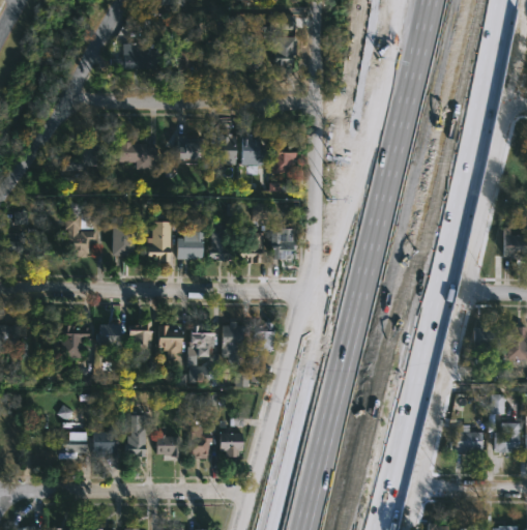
[(196,15),(180,15),(180,37),(196,37),(196,15)]
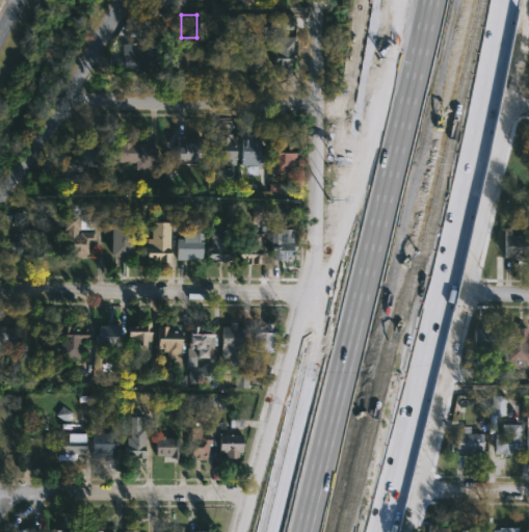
[(298,16),(276,16),(276,31),(298,30),(298,16)]
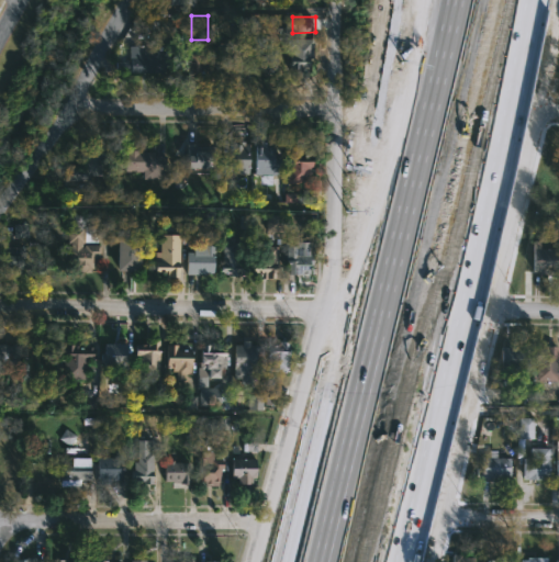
[(279,72),(280,49),(271,48),(271,38),(258,38),(257,71),(279,72)]
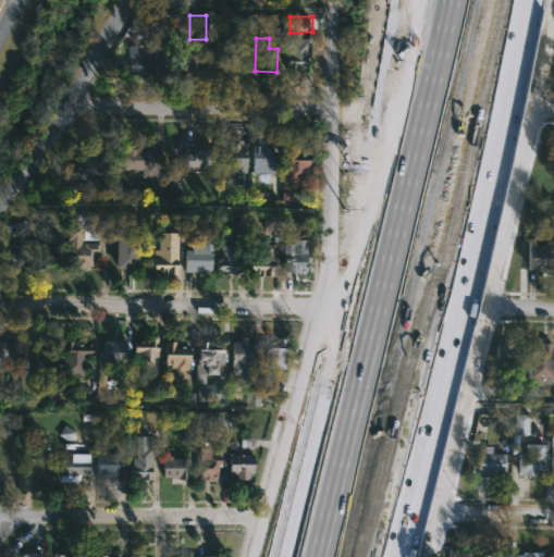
[(312,39),(312,58),(308,58),(308,66),(304,66),(304,71),(299,71),(299,73),(288,73),(288,49),(286,49),(286,39),(312,39)]
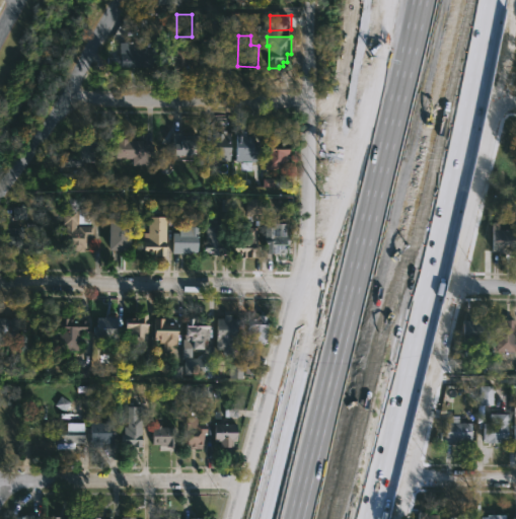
[(147,53),(147,68),(124,68),(123,43),(148,42),(147,53)]
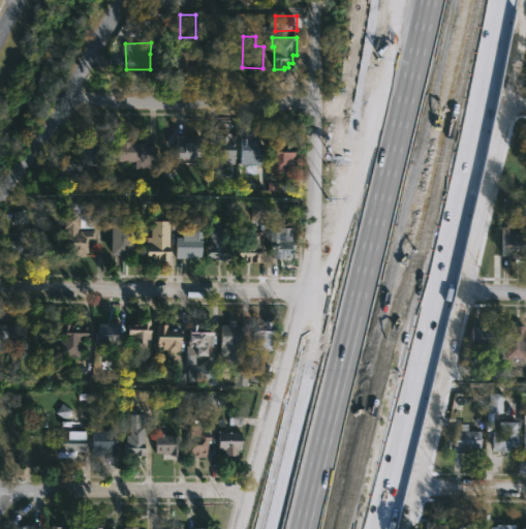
[(228,47),(228,70),(217,70),(217,66),(204,66),(204,56),(214,56),(214,47),(228,47)]
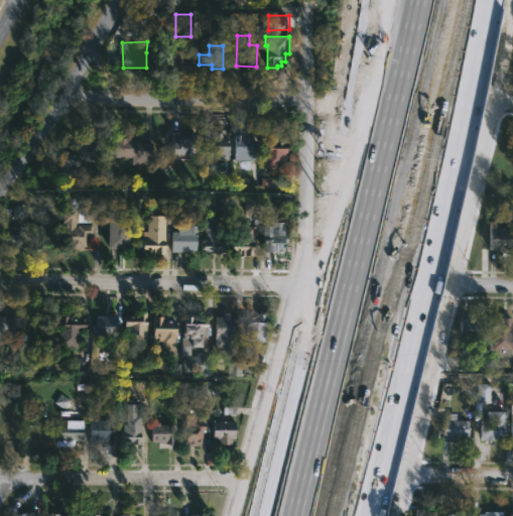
[(186,49),(169,49),(169,67),(186,67),(186,49)]
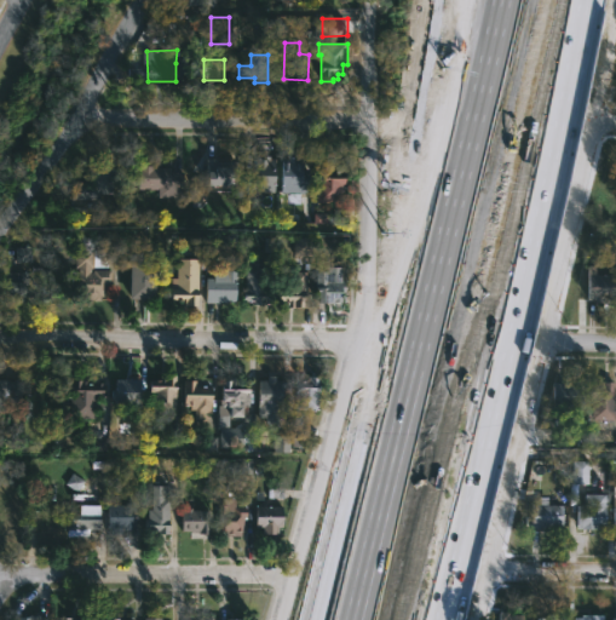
[(274,155),(274,158),(277,158),(277,193),(247,191),(248,170),(254,170),(254,156),(274,155)]
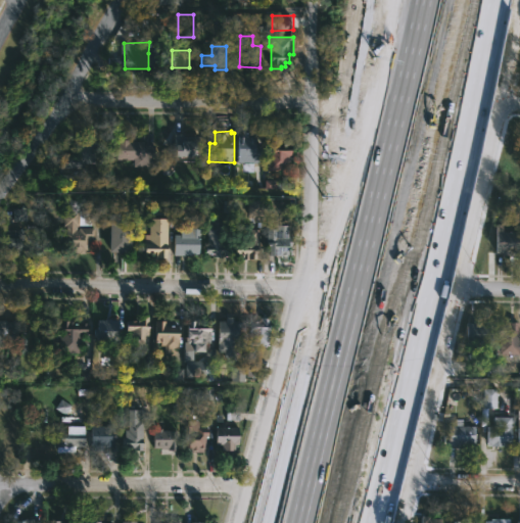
[(249,133),(249,135),(255,135),(255,144),(262,144),(261,163),(237,163),(238,135),(242,135),(242,133),(249,133)]
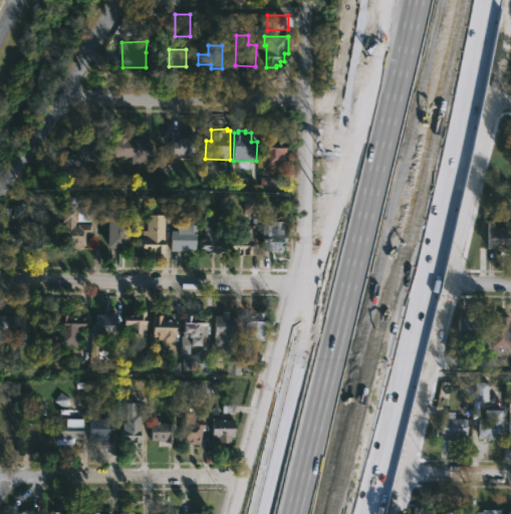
[(182,133),(182,134),(195,134),(195,143),(188,143),(187,155),(173,155),(172,133),(182,133)]
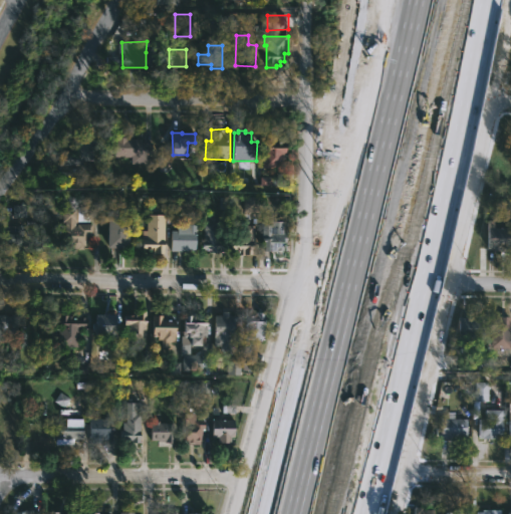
[(93,135),(92,140),(97,140),(97,143),(99,143),(97,161),(84,161),(84,166),(61,166),(62,153),(78,153),(78,134),(93,135)]
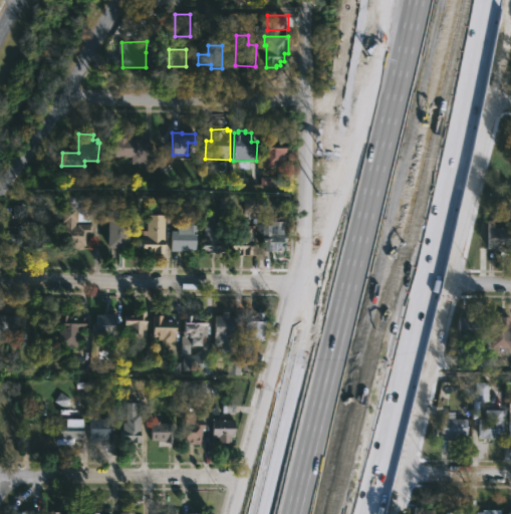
[(132,135),(132,139),(145,139),(145,143),(155,143),(155,164),(134,164),(135,156),(117,157),(118,134),(132,135)]
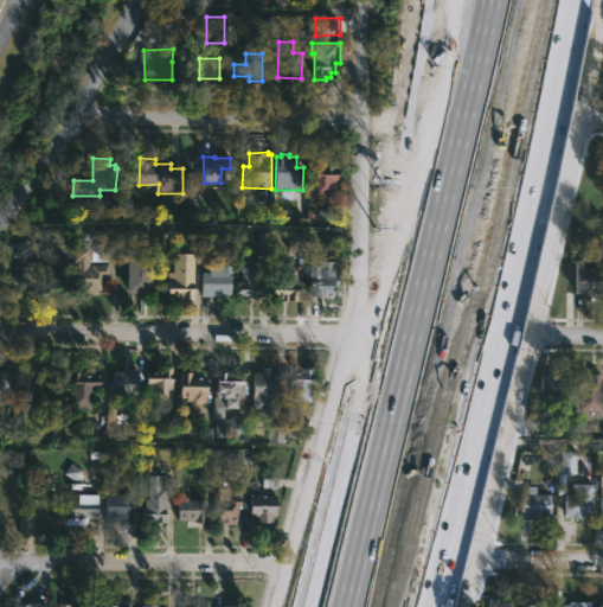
[(322,160),(322,166),(326,166),(326,170),(339,170),(339,180),(335,180),(334,199),(310,198),(310,160),(322,160)]
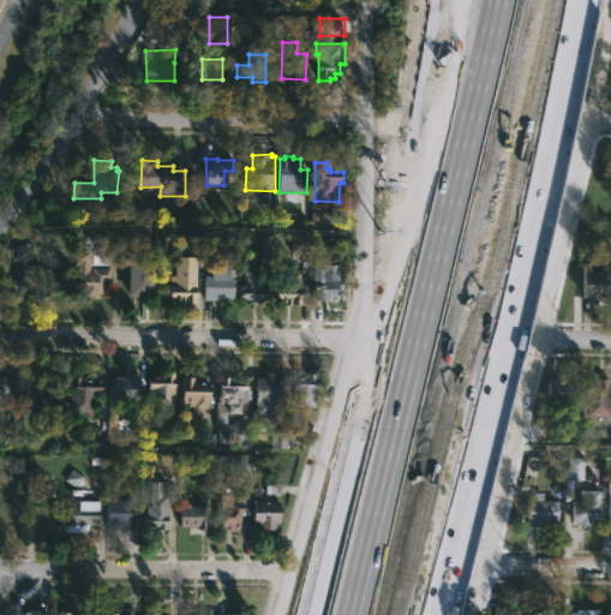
[(312,255),(313,236),(294,234),(293,254),(312,255)]
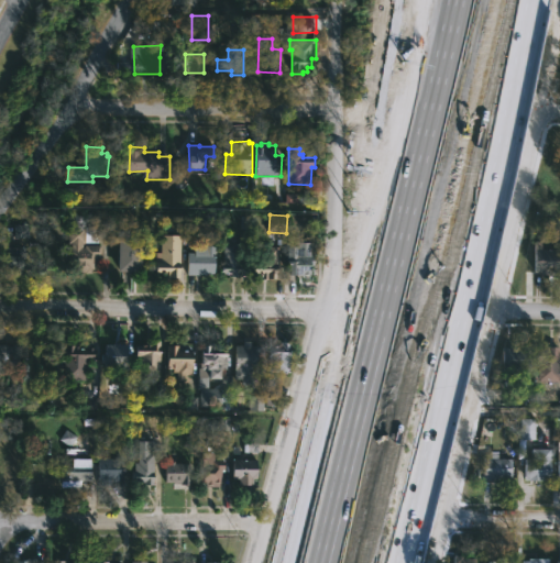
[(17,238),(31,239),(32,224),(18,224),(17,238)]
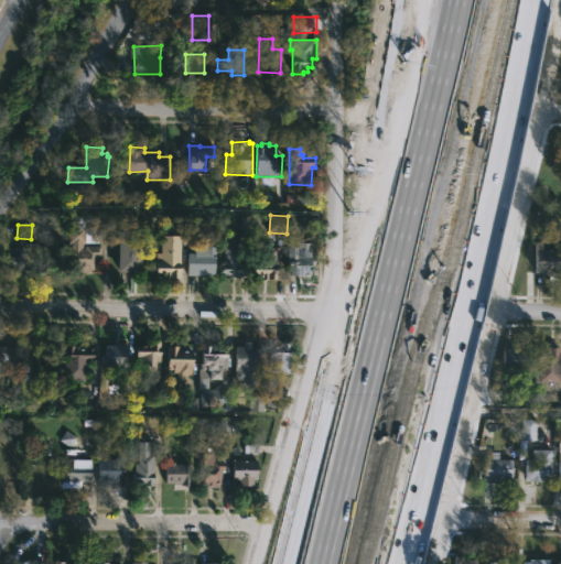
[(100,243),(87,242),(87,245),(85,245),(84,248),(86,248),(86,246),(103,247),(103,262),(100,262),(100,270),(68,270),(69,248),(73,248),(73,245),(69,245),(69,227),(101,228),(100,243)]
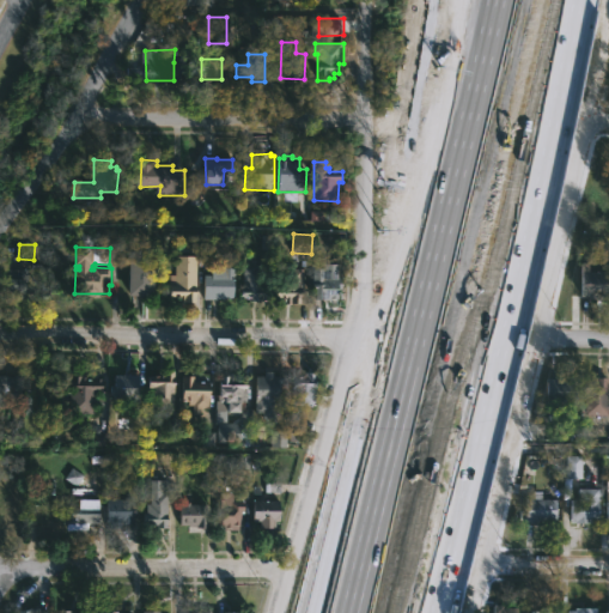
[(199,275),(199,303),(182,303),(182,298),(171,297),(171,274),(176,274),(176,256),(199,256),(199,275)]
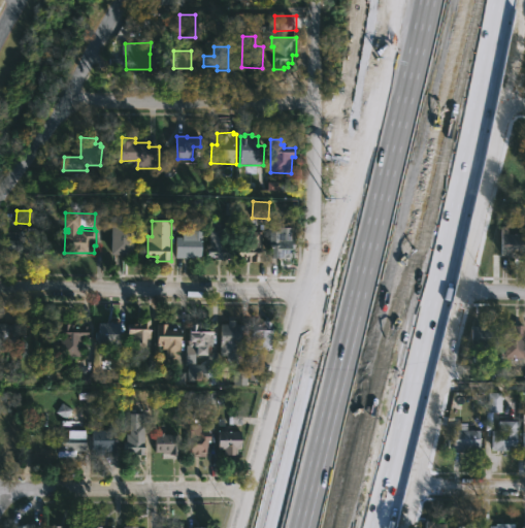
[(136,224),(136,256),(111,256),(111,223),(136,224)]
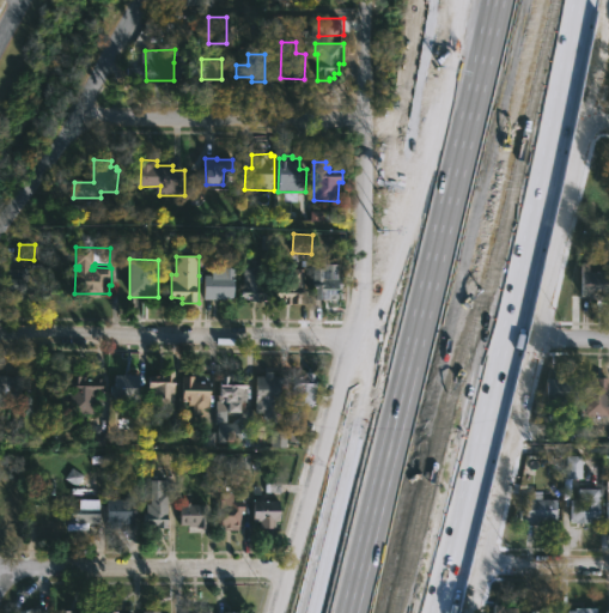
[(341,263),(340,275),(346,275),(346,286),(341,286),(341,298),(317,298),(317,287),(315,287),(315,267),(327,267),(327,262),(341,263)]
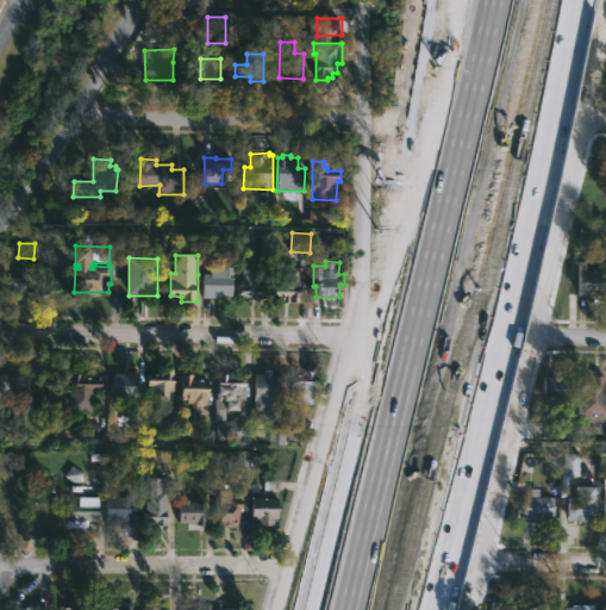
[(588,262),(588,271),(605,271),(605,297),(587,297),(587,296),(581,296),(581,262),(588,262)]
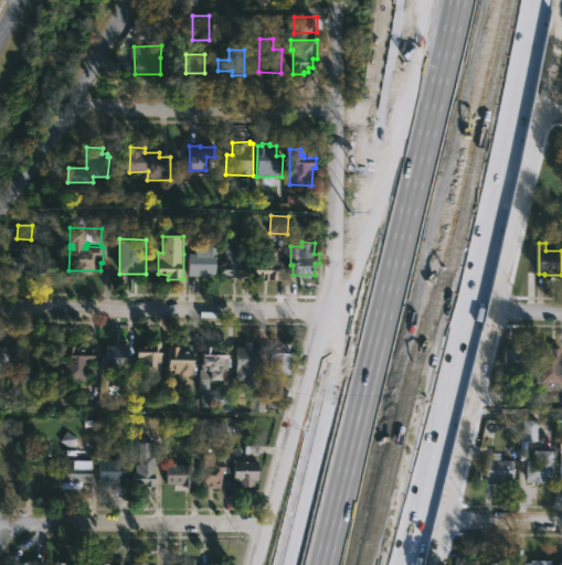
[(243,246),(242,278),(232,278),(232,276),(222,276),(224,244),(243,246)]
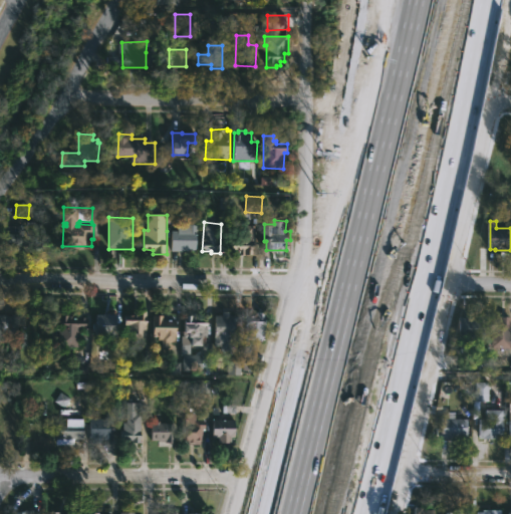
[(186,223),(186,224),(199,225),(198,251),(174,251),(174,231),(180,231),(180,223),(186,223)]
